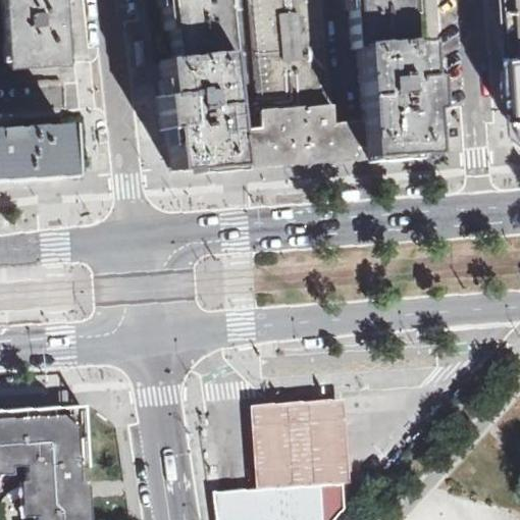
[(11,65),(62,62),(60,26),(63,26),(63,18),(62,11),(59,12),(57,0),(3,0),(6,41),(9,41),(11,65)]
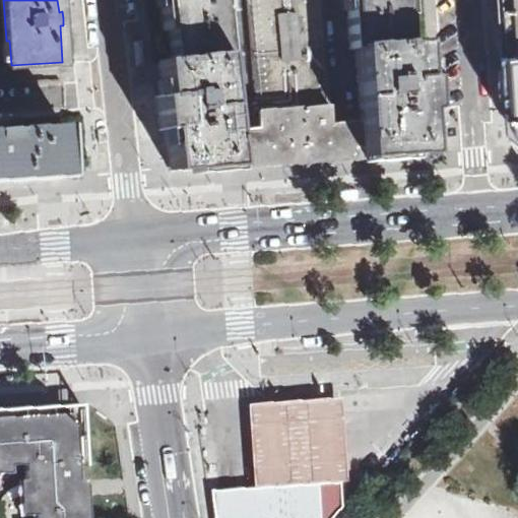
[(160,61),(223,53),(230,53),(222,0),(163,0),(167,27),(171,27),(174,56),(160,58),(160,61)]
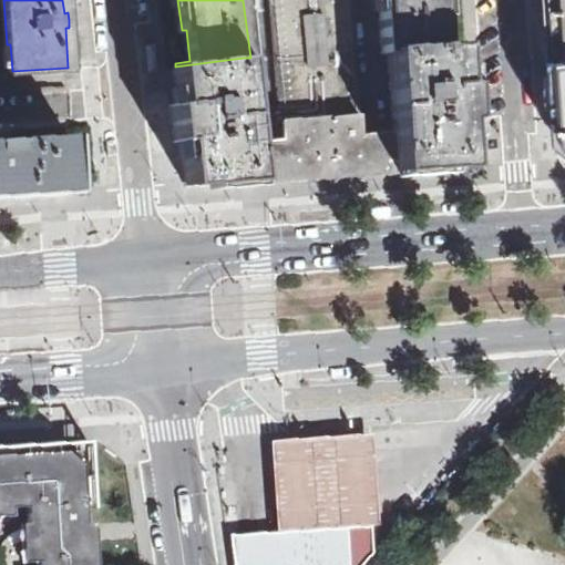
[(359,45),(353,0),(273,0),(284,124),(252,127),(257,181),(317,177),(399,172),(397,119),(365,120),(359,45)]
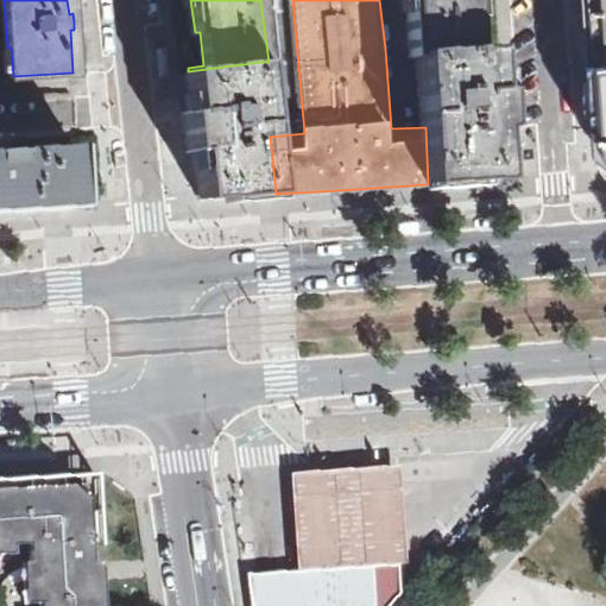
[(409,0),(414,52),(493,48),(493,45),(478,46),(475,16),(481,16),(480,0),(409,0)]
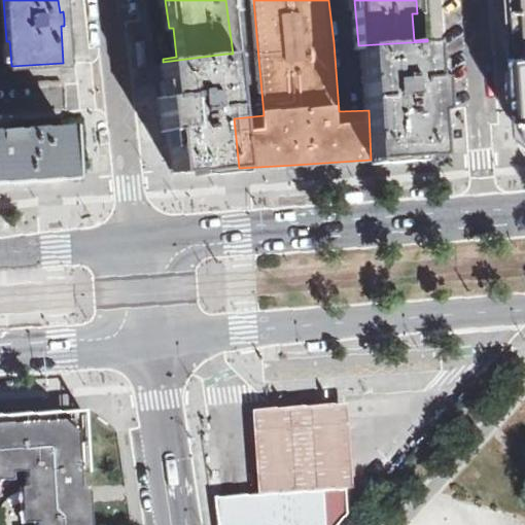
[(508,0),(512,45),(524,43),(524,0),(508,0)]
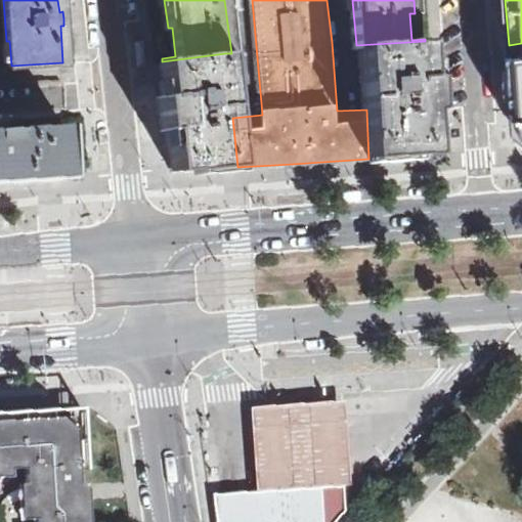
[(148,41),(143,42),(146,68),(157,67),(154,41),(148,41)]
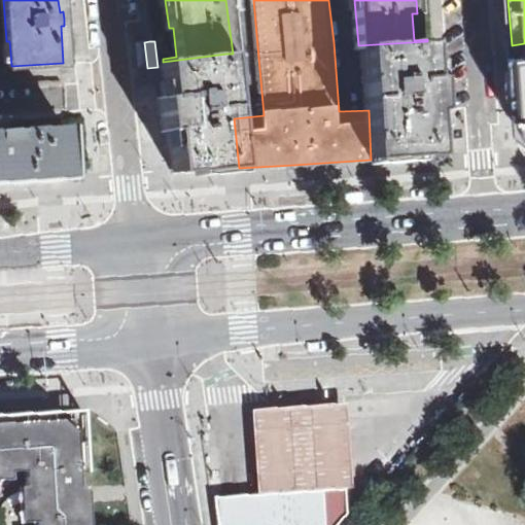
[(371,160),(435,154),(432,110),(439,110),(436,75),(430,75),(427,41),(358,45),(358,47),(364,47),(369,110),(371,160)]
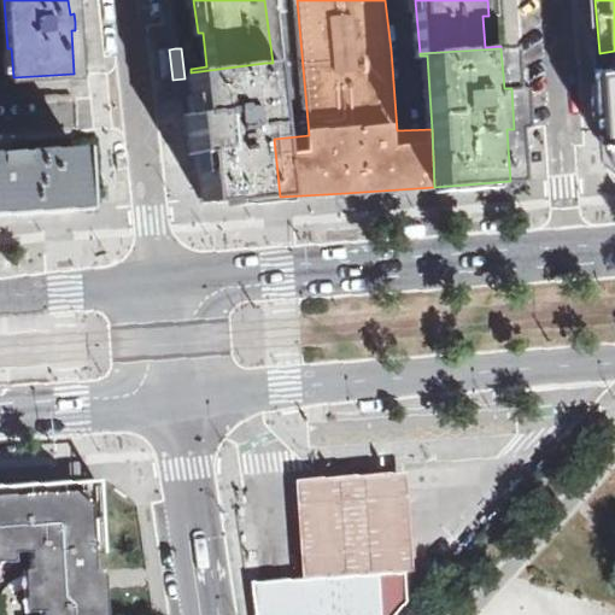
[(614,51),(599,53),(604,144),(614,152),(614,51)]
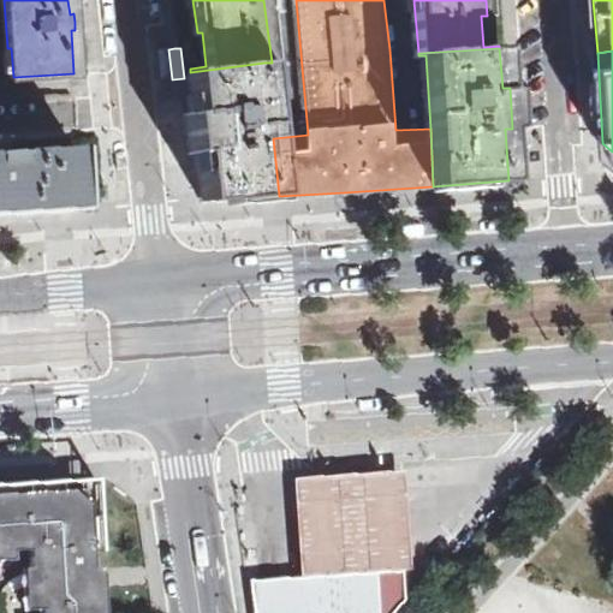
[(206,200),(279,196),(273,138),(265,63),(190,72),(195,111),(188,111),(192,153),(200,152),(206,200)]
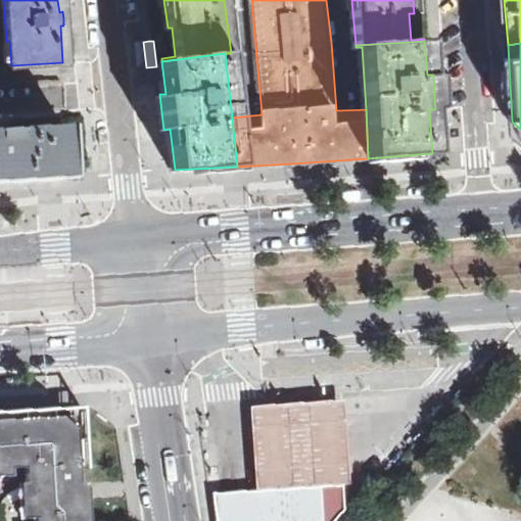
[(0,181),(67,178),(67,176),(69,176),(67,125),(14,128),(14,121),(0,121),(0,181)]
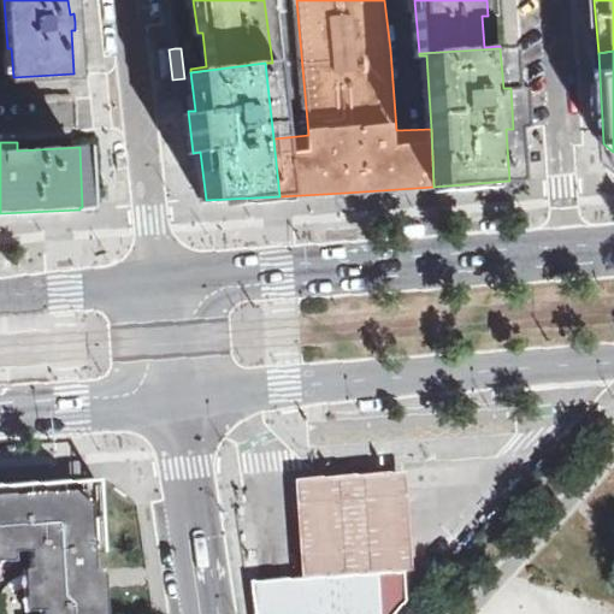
[(405,476),(296,484),(301,576),(406,568),(411,567),(405,476)]
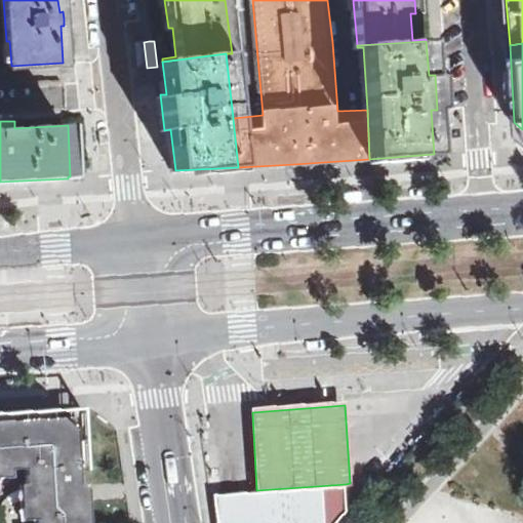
[(0,469),(26,469),(27,503),(24,504),(24,519),(36,519),(36,522),(91,522),(90,498),(82,498),(81,468),(89,468),(87,441),(87,434),(85,407),(85,406),(81,406),(57,407),(50,408),(28,409),(21,410),(0,410),(0,469)]
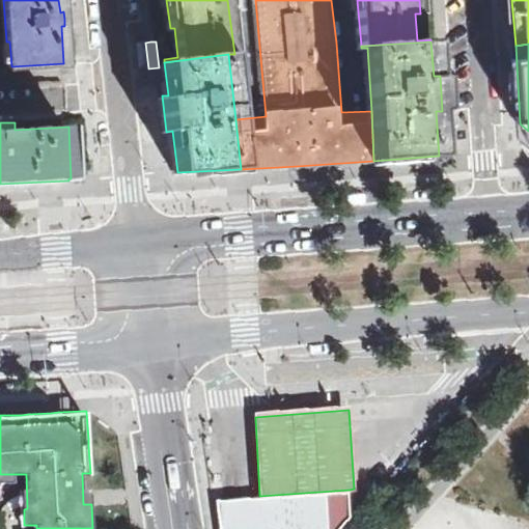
[(218,499),(222,528),(338,528),(352,514),(350,490),(259,496),(219,499),(218,499)]
